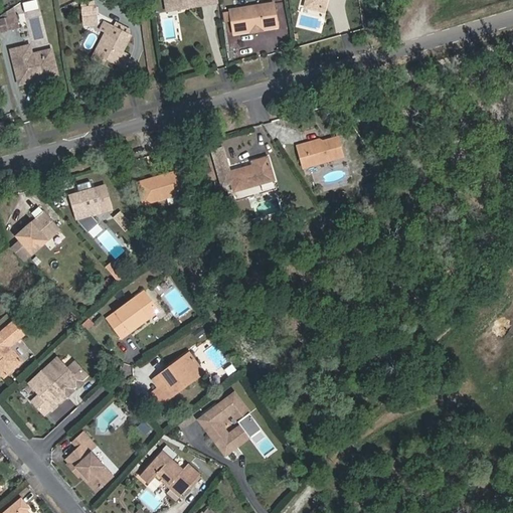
[(78,0),(81,24),(97,23),(95,0),(78,0)]
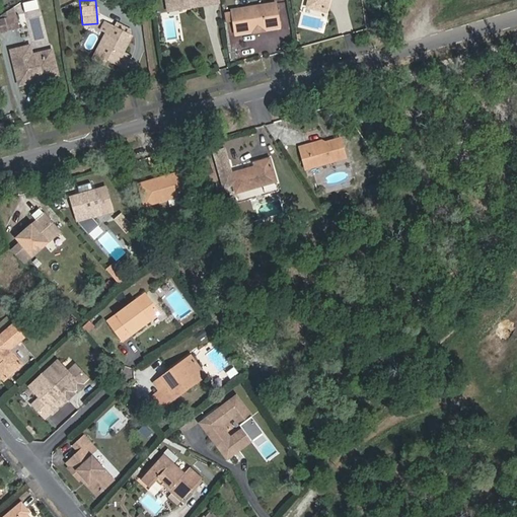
[(306,0),(305,5),(318,8),(325,4),(326,0),(306,0)]
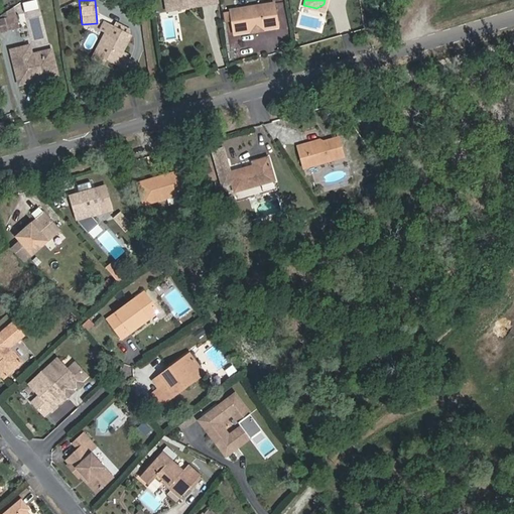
[(270,2),(260,3),(258,7),(249,8),(246,5),(230,8),(233,32),(251,30),(253,26),(259,25),(262,28),(278,25),(273,1),(270,2)]
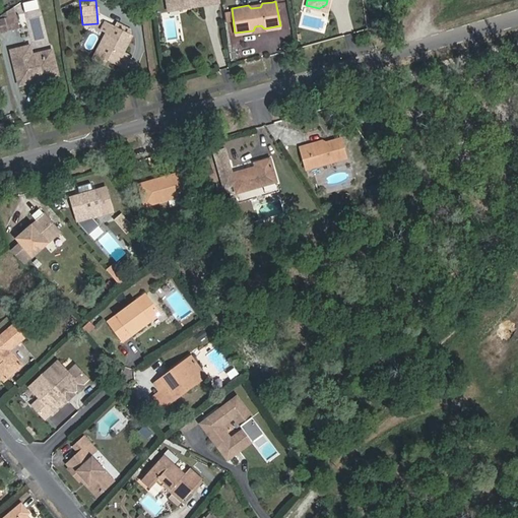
[(8,15),(0,17),(0,26),(1,30),(11,27),(8,15)]
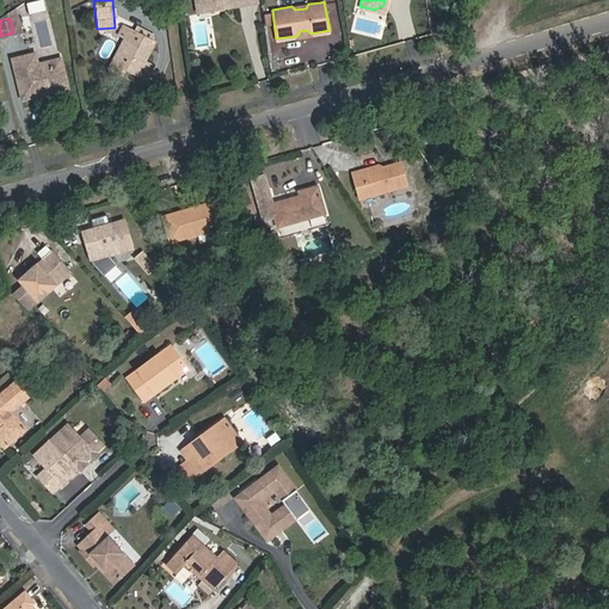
[(153,41),(131,29),(114,61),(143,78),(151,63),(143,59),(153,41)]
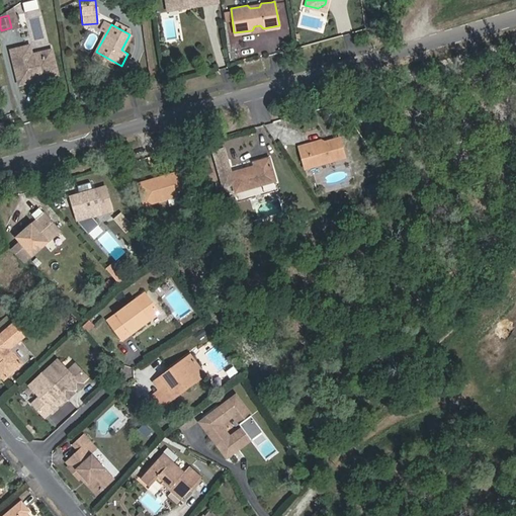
[(29,58),(28,53),(26,44),(8,48),(16,82),(30,78),(30,76),(33,75),(34,78),(48,74),(46,67),(53,65),(50,53),(29,58)]
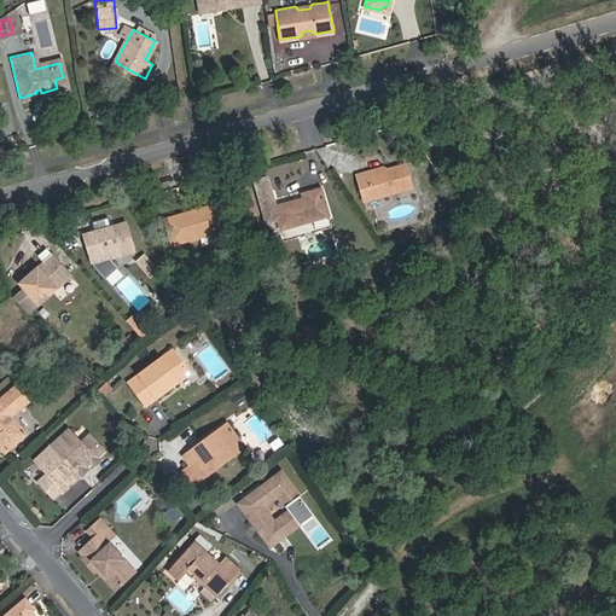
[(57,57),(34,63),(35,69),(59,63),(57,57)]
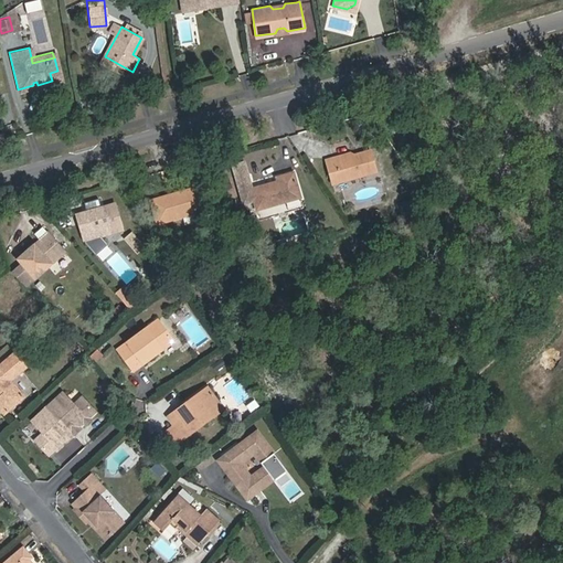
[(60,80),(57,71),(50,73),(52,81),(60,80)]
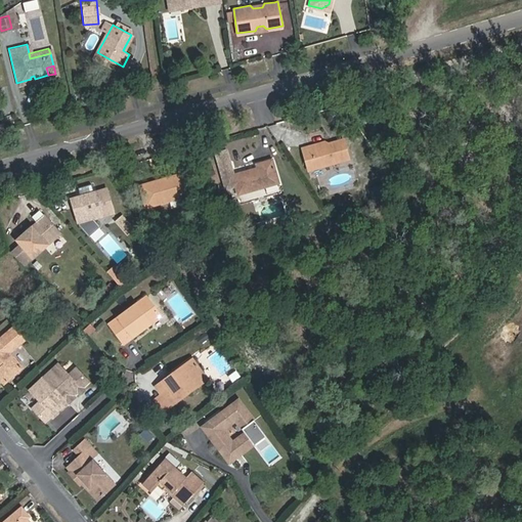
[(323,143),(310,148),(315,167),(348,158),(343,138),(323,143)]
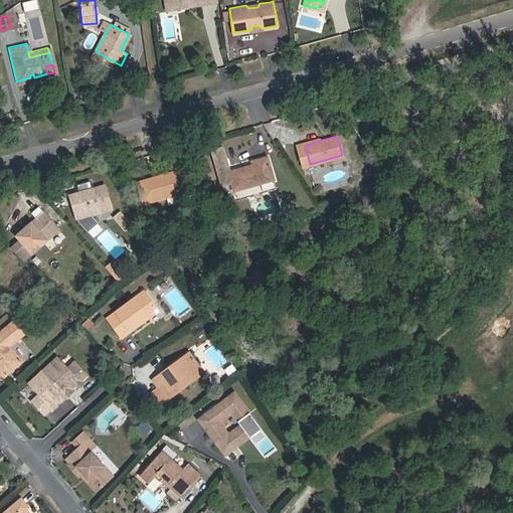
[(303,141),(305,146),(318,141),(317,137),(303,141)]
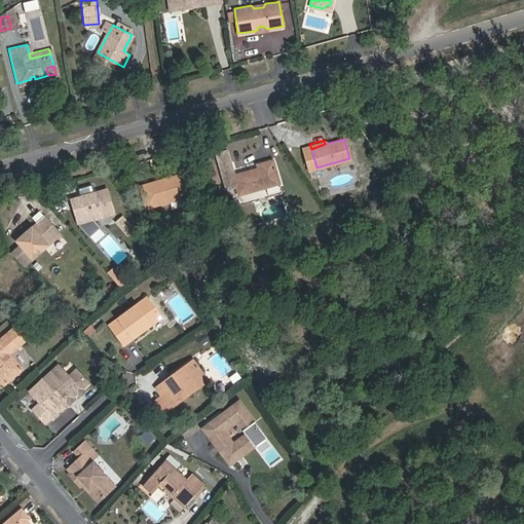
[(225,150),(215,153),(217,162),(227,159),(225,150)]
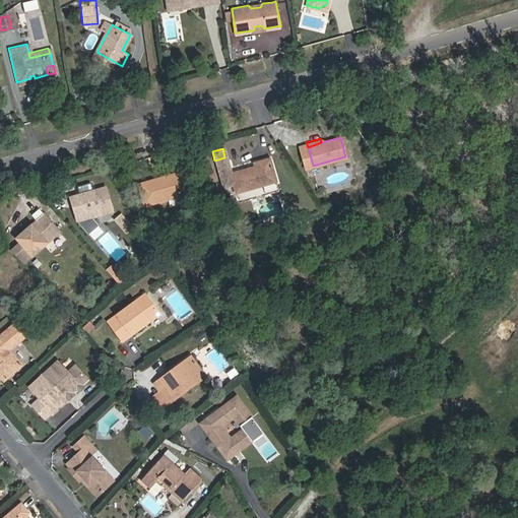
[(269,157),(253,163),(254,166),(230,173),(224,157),(214,160),(222,186),(233,183),(235,191),(275,180),(269,157)]
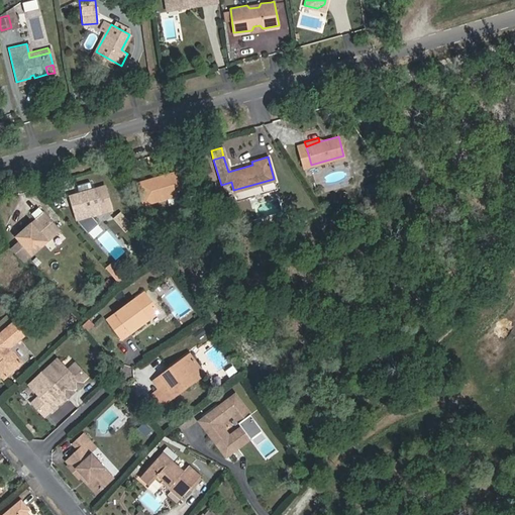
[(184,169),(135,182),(141,203),(189,190),(184,169)]
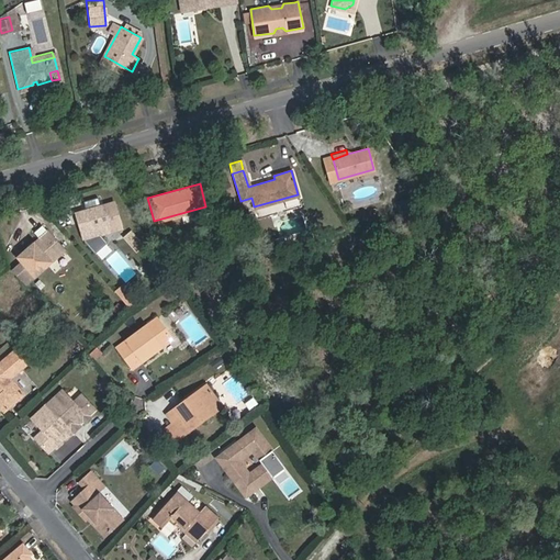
[(113,202),(102,205),(75,213),(80,233),(108,225),(109,230),(120,226),(113,202)]
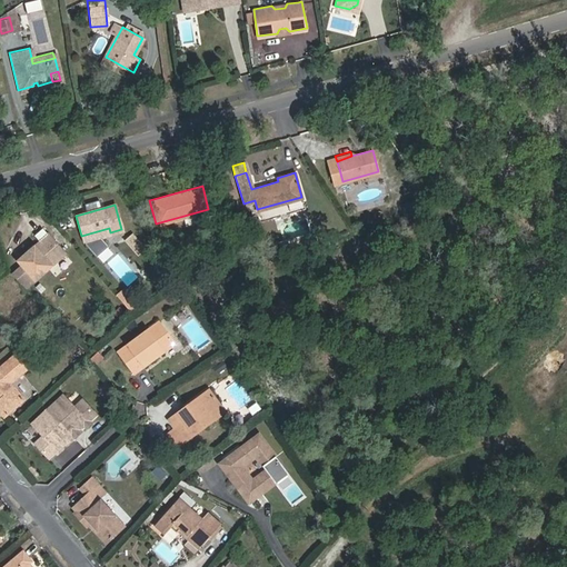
[(110,232),(109,228),(81,236),(82,240),(110,232)]
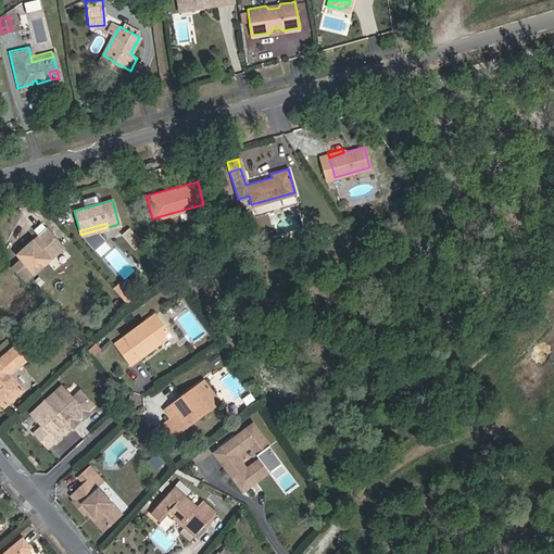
[(21,259),(33,272),(62,246),(45,226),(37,234),(38,235),(16,253),(21,259)]
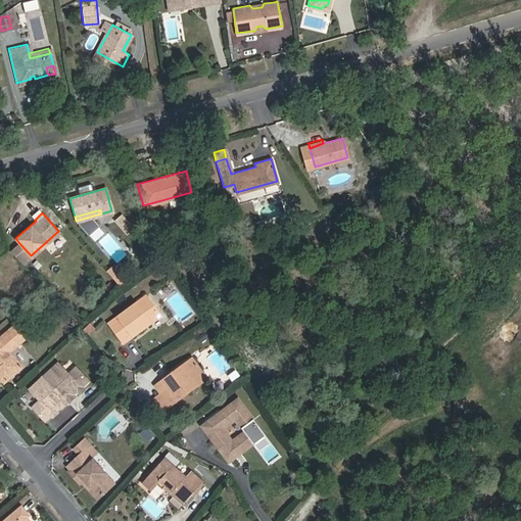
[(22,263),(31,255),(19,243),(12,250),(22,263)]
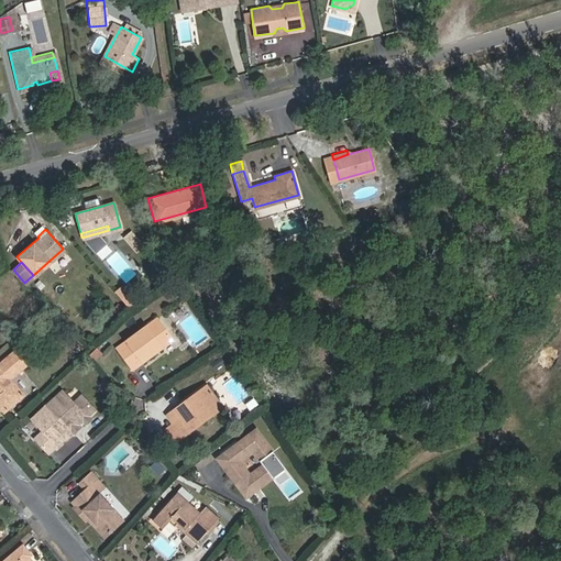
[(122,284),(114,292),(124,303),(132,295),(122,284)]
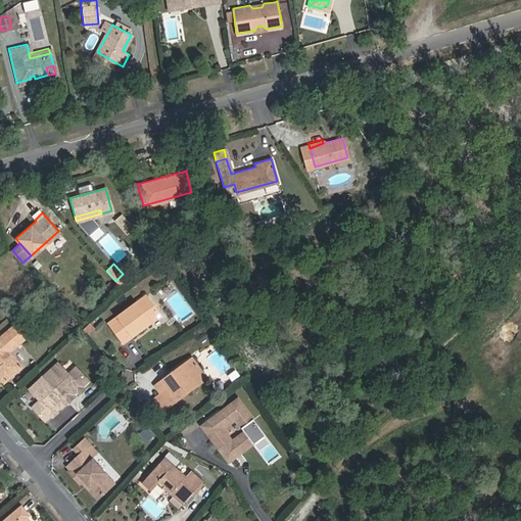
[(123,274),(115,281),(120,286),(128,279),(123,274)]
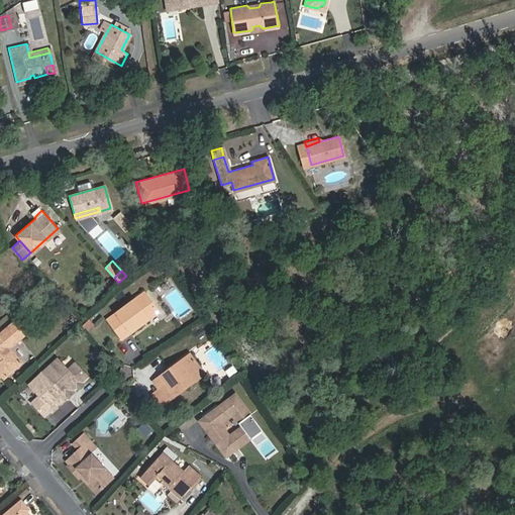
[(142,292),(106,318),(120,337),(157,311),(142,292)]
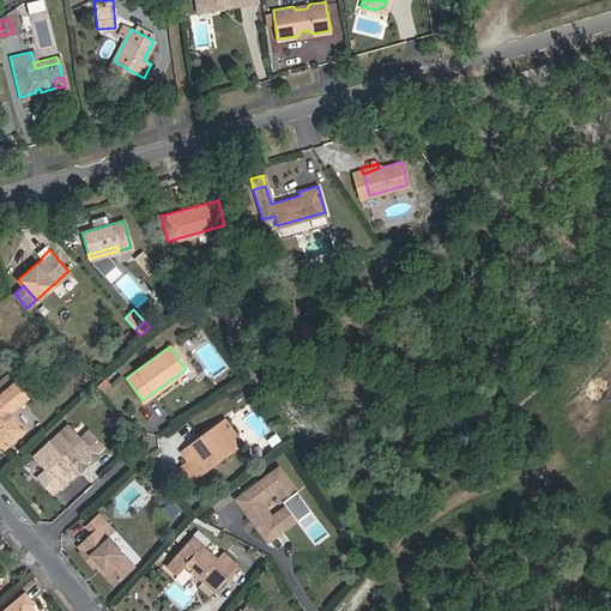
[(16,377),(0,391),(0,440),(4,445),(26,424),(12,407),(29,393),(16,377)]
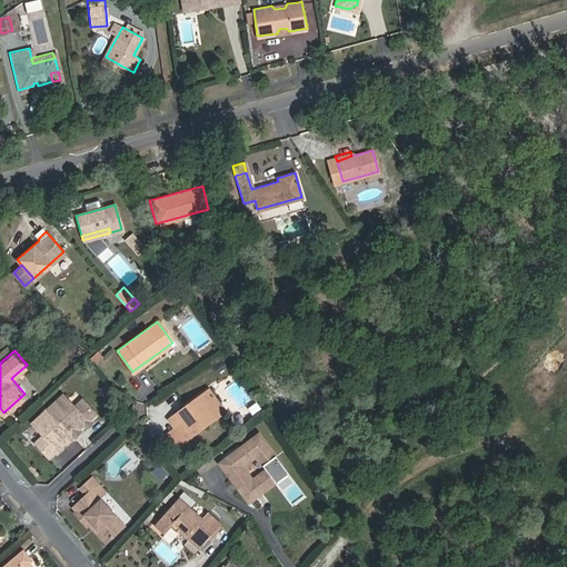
[(207,388),(166,418),(181,439),(221,410),(207,388)]
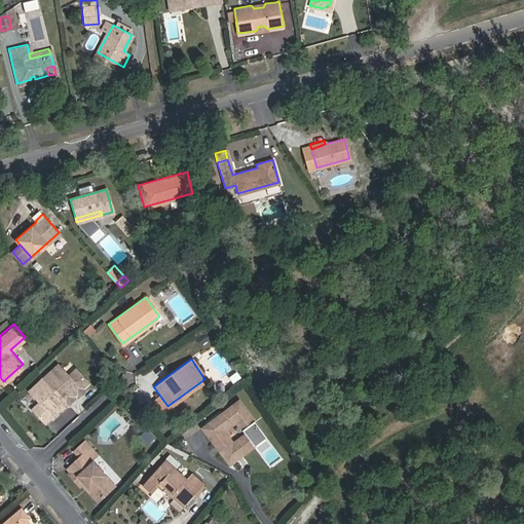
[(59,363),(44,376),(69,403),(75,398),(73,396),(88,380),(76,367),(69,375),(59,363)]
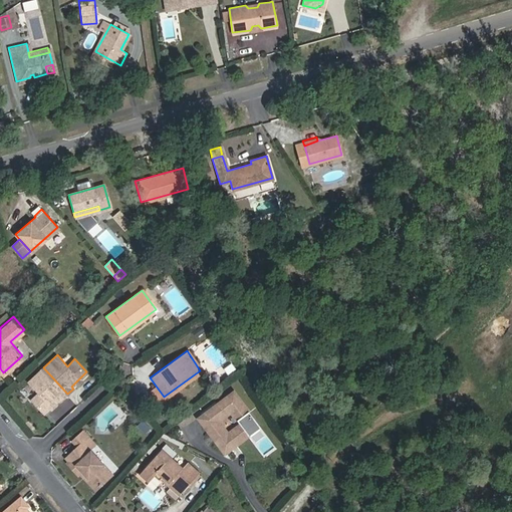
[(67,394),(43,367),(29,381),(39,393),(32,399),(44,412),(59,398),(61,400),(67,394)]
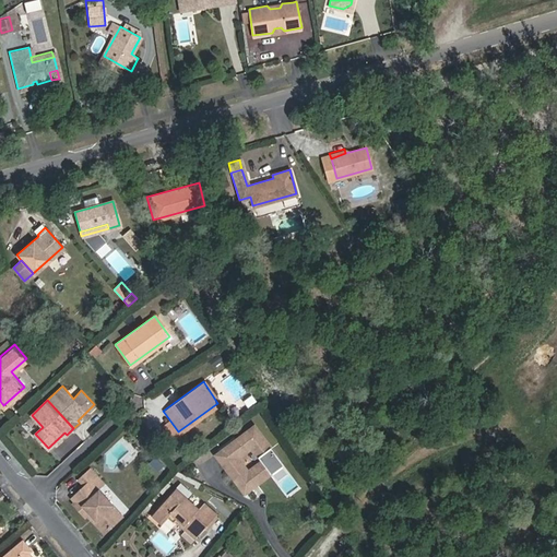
[(253,482),(256,484),(268,475),(270,475),(281,467),(281,466),(253,427),(215,454),(243,493),(250,487),(249,485),(253,482)]
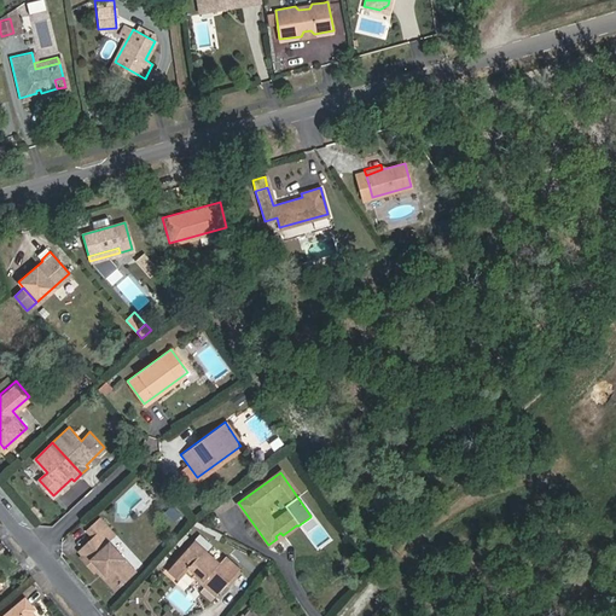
[(173,519),(180,512),(170,503),(163,510),(173,519)]
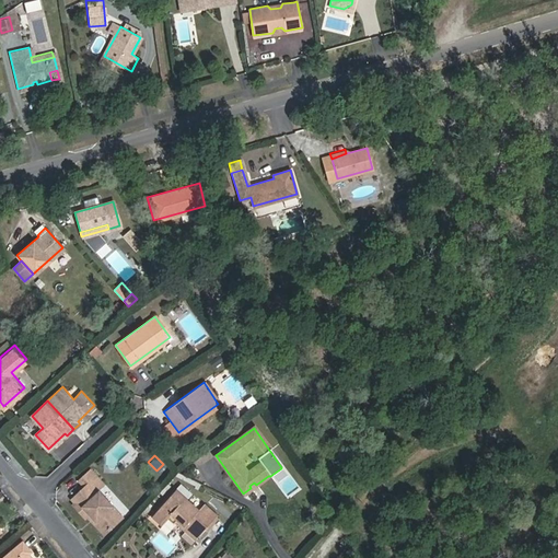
[(97,515),(108,527),(121,514),(96,488),(102,483),(89,468),(78,478),(84,486),(71,499),(74,502),(72,503),(79,511),(84,507),(95,518),(97,515)]
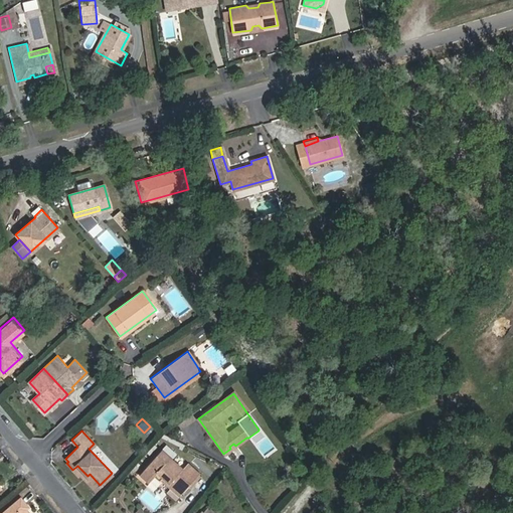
[(161,449),(137,475),(146,483),(155,474),(178,495),(198,474),(186,463),(181,468),(161,449)]
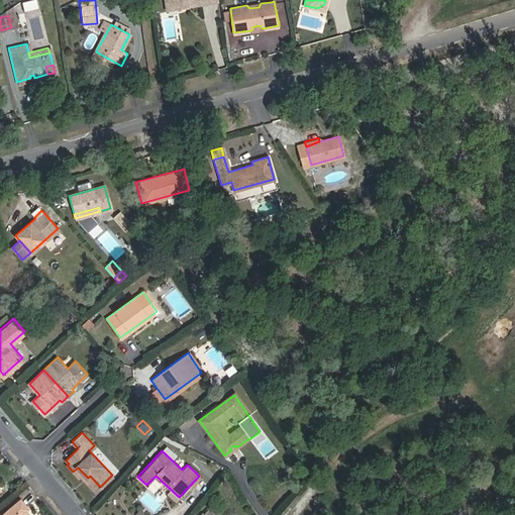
[(95,491),(100,487),(90,476),(88,478),(78,468),(73,472),(79,479),(81,476),(95,491)]
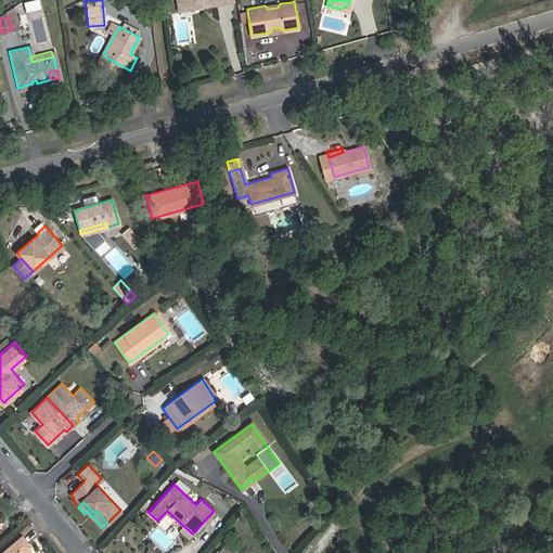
[(24,545),(27,542),(21,536),(0,551),(0,552),(29,552),(26,549),(24,545)]
